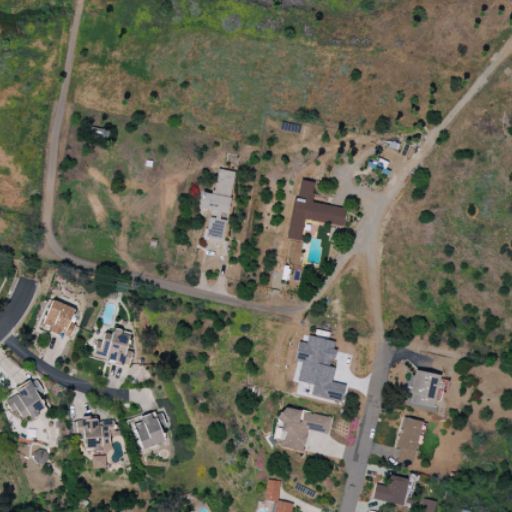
[(234,172),(217,169),(213,195),(201,193),(198,211),(208,213),(205,238),(222,240),(225,217),(228,217),(234,172)]
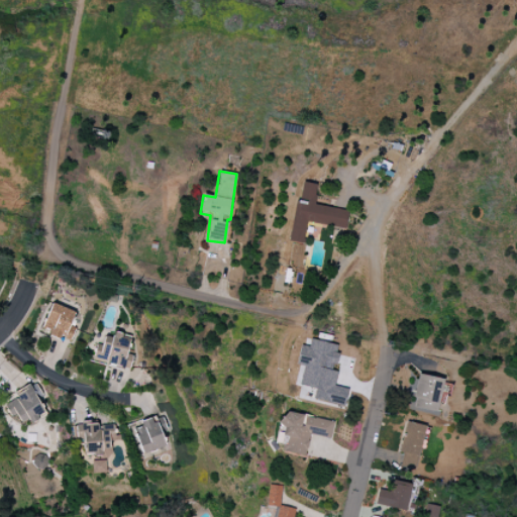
[(291,242),(303,243),(306,223),(346,228),(348,210),(314,206),(317,185),(299,182),(291,242)]
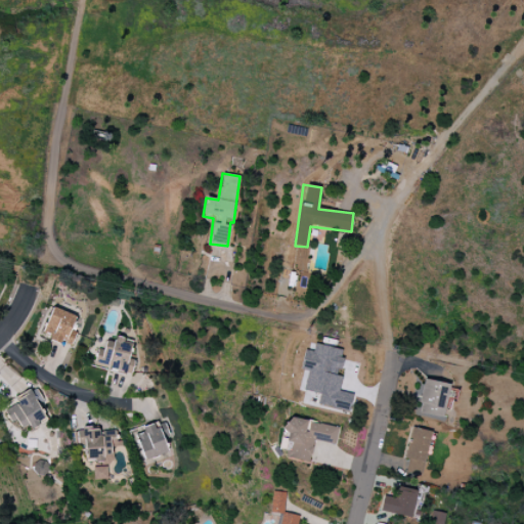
[(49,339),(71,348),(77,333),(71,330),(76,317),(53,307),(42,332),(50,336),(49,339)]
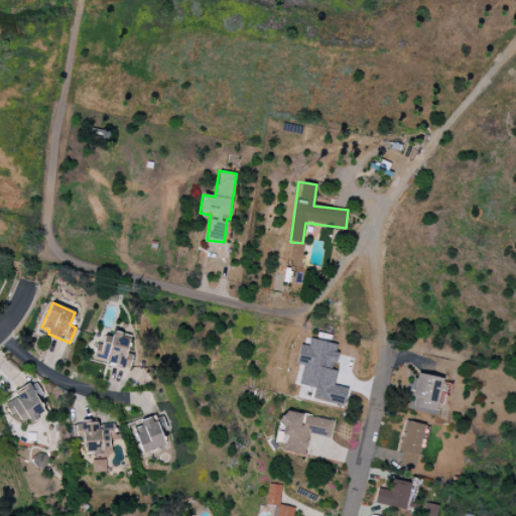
[(129,369),(133,355),(126,353),(131,336),(113,332),(112,337),(104,335),(102,346),(97,344),(93,359),(129,369)]
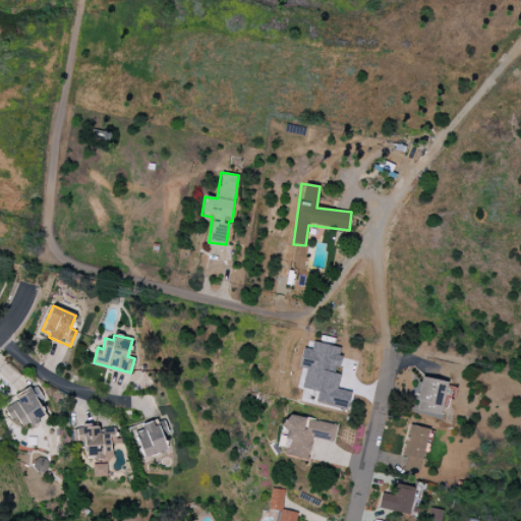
[(347,409),(350,393),(337,390),(340,374),(336,374),(340,356),(338,356),(340,348),(312,342),(310,350),(303,348),(298,367),(306,369),(302,388),(319,392),(315,403),(347,409)]
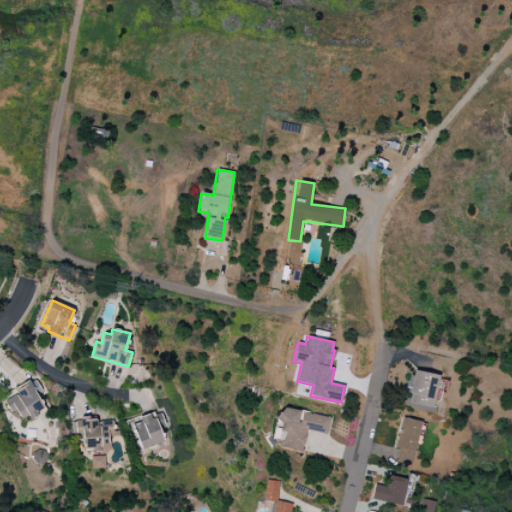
[(408,402),(432,408),(439,376),(415,370),(408,402)]
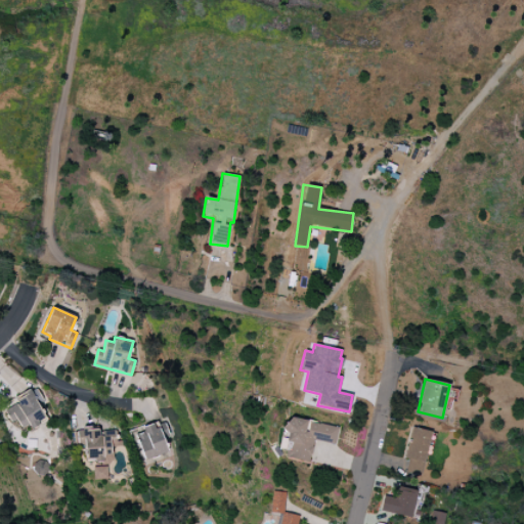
[(22,429),(28,425),(31,430),(47,420),(29,390),(2,406),(11,423),(16,420),(22,429)]
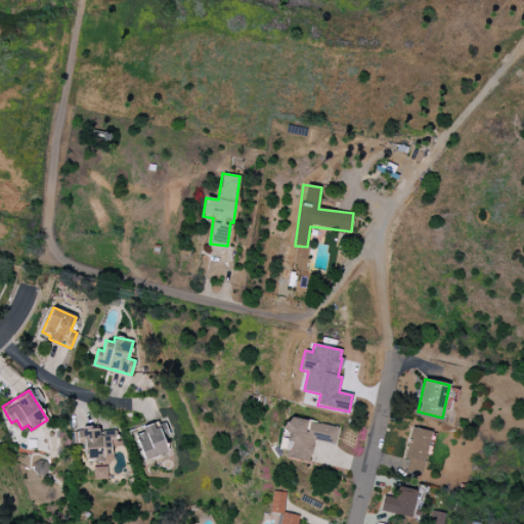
[(338,427),(286,418),(280,449),(288,450),(287,457),(310,462),(313,441),(335,444),(338,427)]
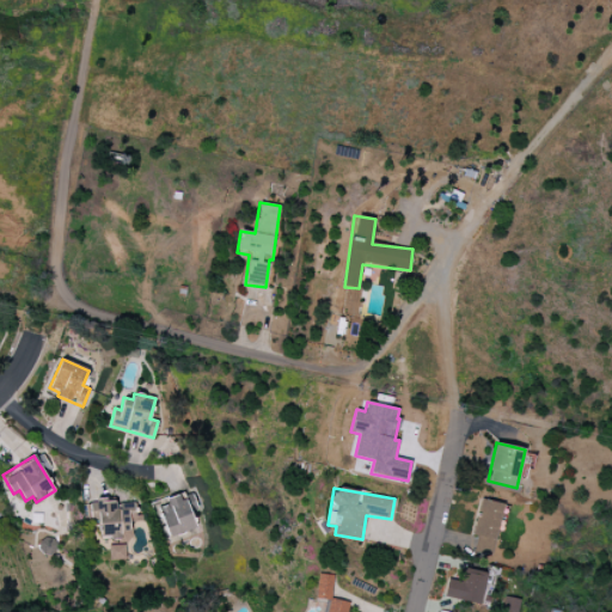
[(197,509),(193,495),(185,497),(184,493),(157,502),(170,538),(196,528),(190,512),(197,509)]
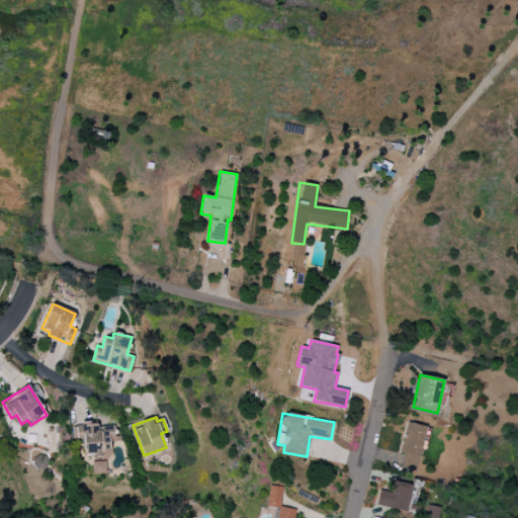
[(81,423),(86,457),(103,455),(102,449),(122,446),(120,435),(115,436),(114,426),(97,428),(97,421),(81,423)]
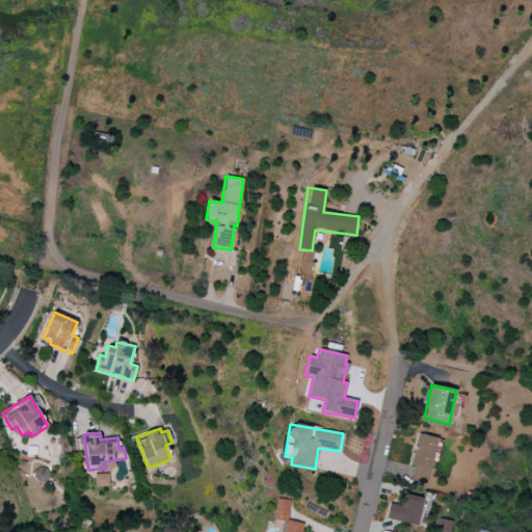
[(410,481),(428,484),(437,437),(417,434),(410,467),(414,467),(410,481)]
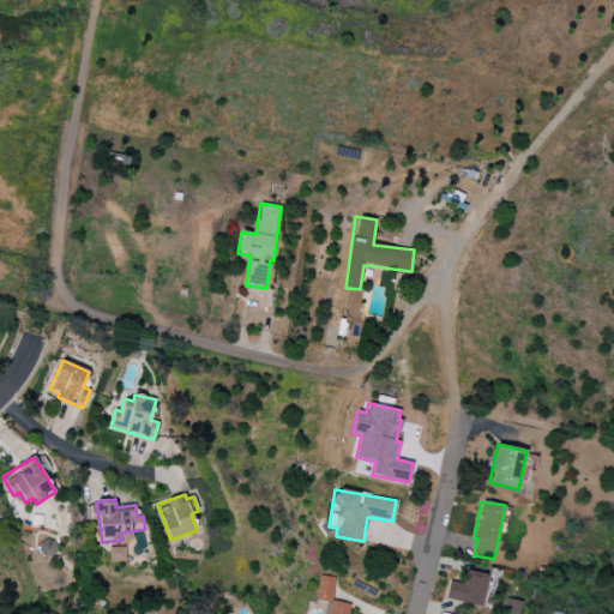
[(126,561),(126,547),(109,548),(109,563),(126,561)]
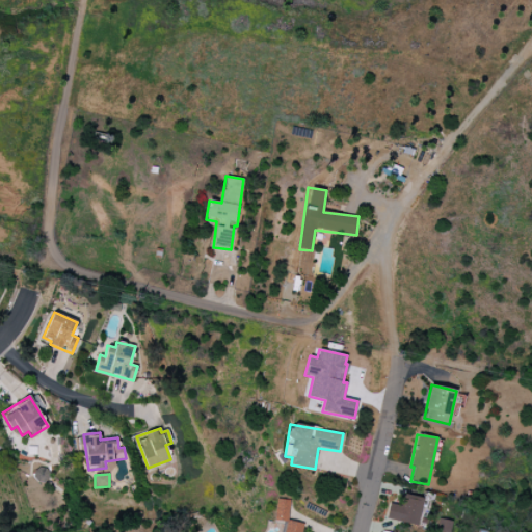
[(390,503),(386,519),(417,526),(423,499),(404,494),(401,506),(390,503)]
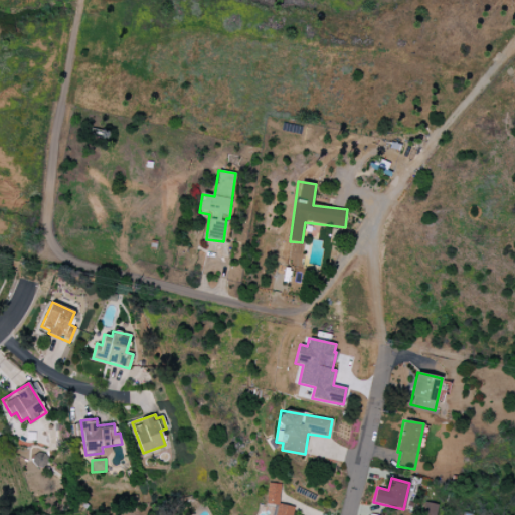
[(280,484),(267,484),(266,504),(279,505),(280,484)]
